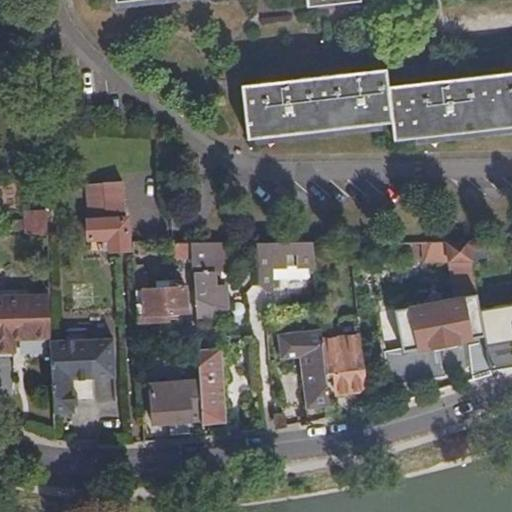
[(511,73),(387,88),(386,70),(242,86),(248,141),(392,124),(394,142),(511,128),(511,73)]
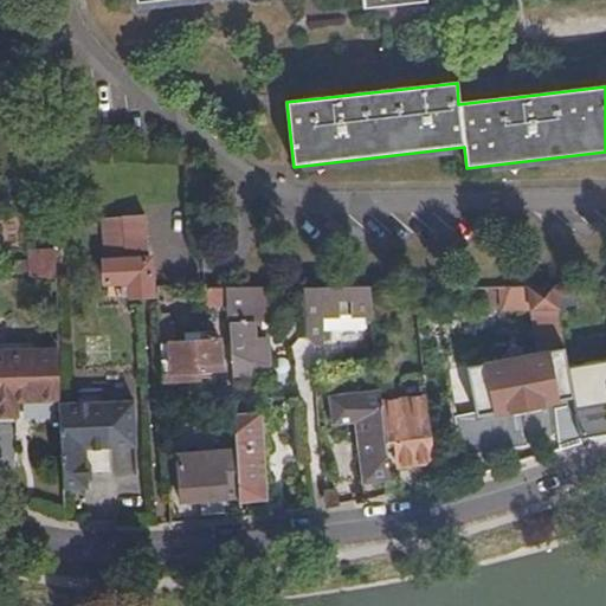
[(144,218),(103,223),(107,262),(104,262),(105,284),(129,284),(130,297),(152,296),(150,260),(149,260),(144,218)]
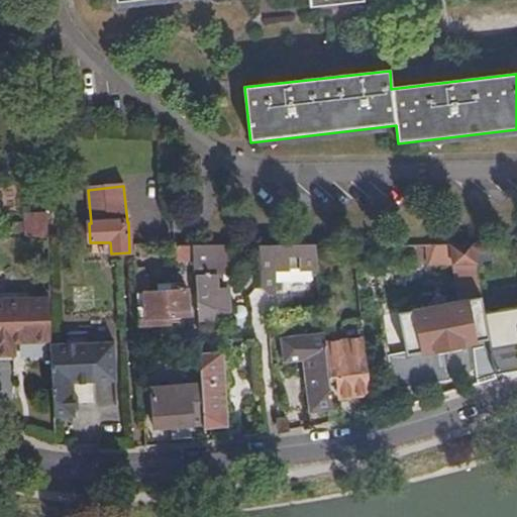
[(49,214),(24,214),(27,236),(46,239),(50,239),(49,214)]
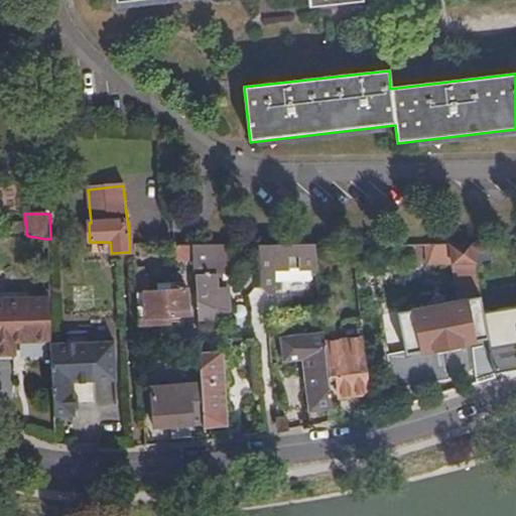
[(192,261),(192,246),(175,246),(175,260),(192,261)]
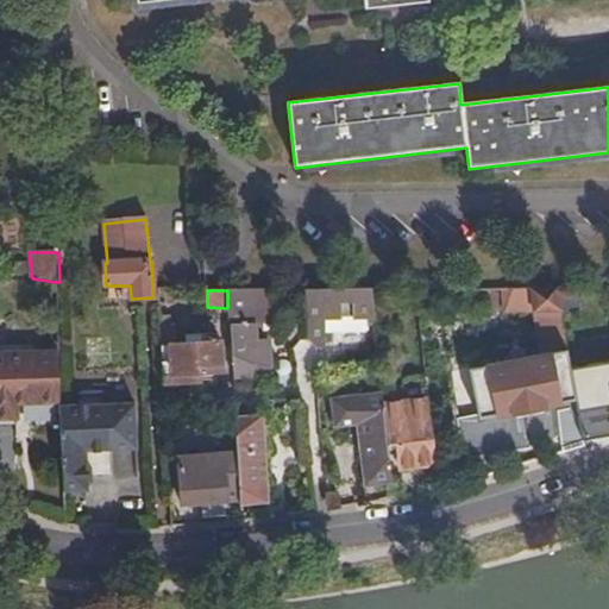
[(269,319),(267,290),(227,290),(227,308),(233,378),(258,377),(268,366),(267,349),(255,350),(252,325),(257,325),(257,318),(269,319)]
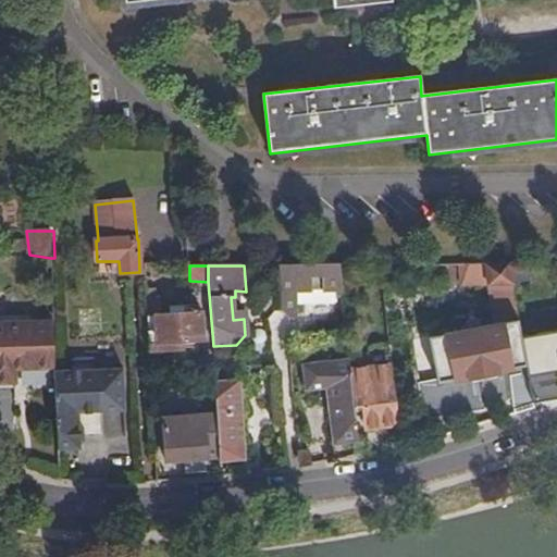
[(338,265),(329,265),(279,265),(279,306),(287,319),(294,313),(294,293),(333,293),(333,298),(342,298),(338,265)]
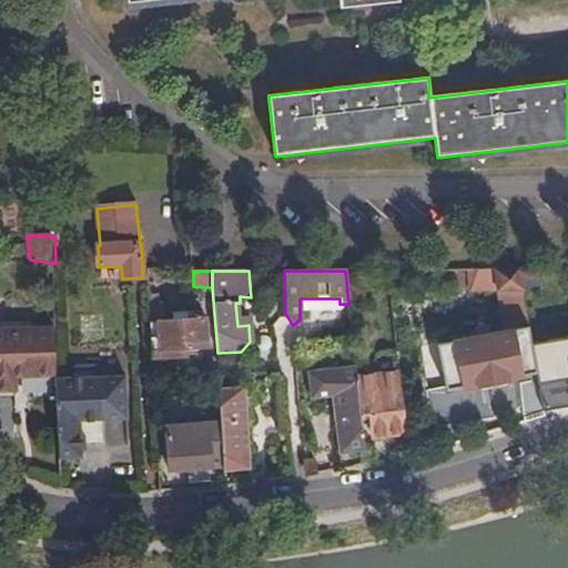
[(508,271),(477,271),(477,285),(509,284),(508,271)]
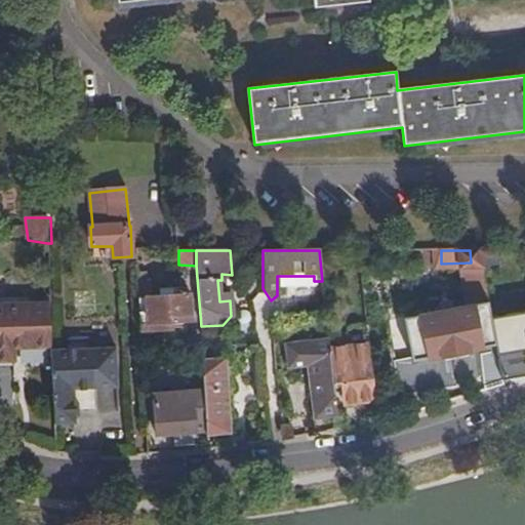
[(480,250),(476,250),(470,250),(471,263),(474,285),(485,283),(480,250)]
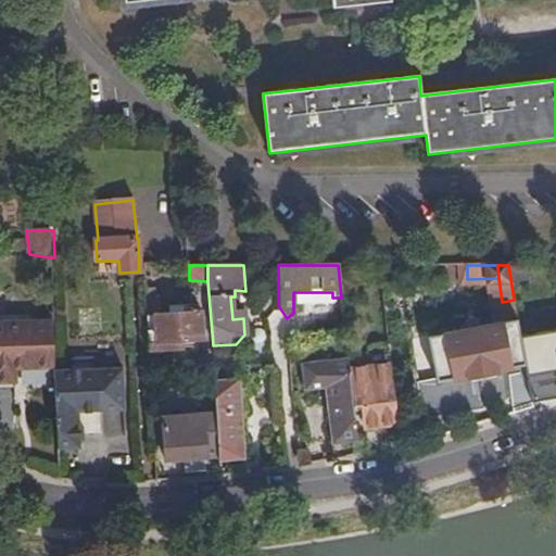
[(514,300),(502,302),(505,326),(518,324),(514,300)]
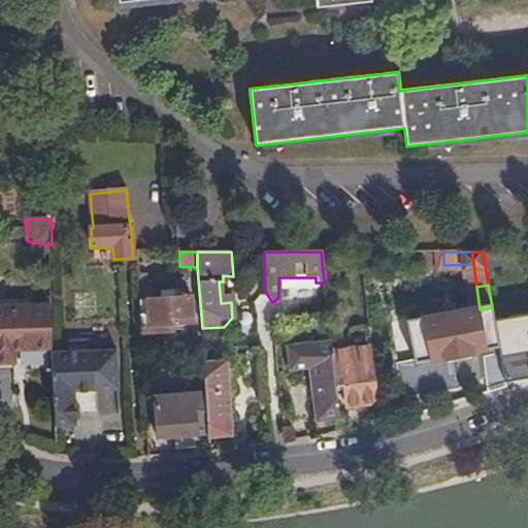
[(149,300),(150,326),(193,324),(191,299),(149,300)]
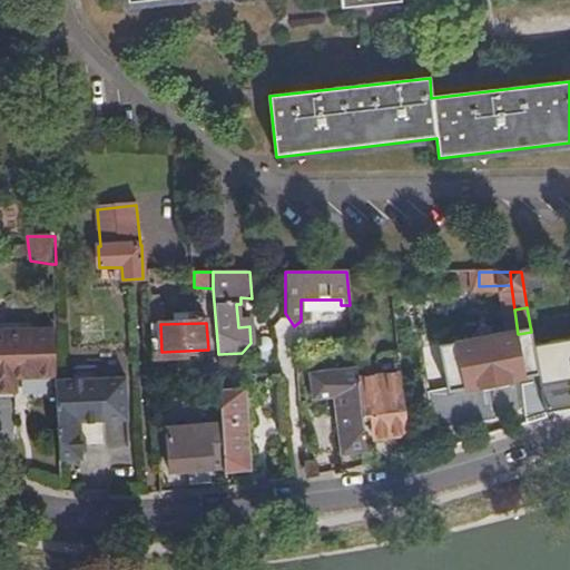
[(16,380),(56,377),(53,331),(0,333),(0,395),(17,394),(16,380)]
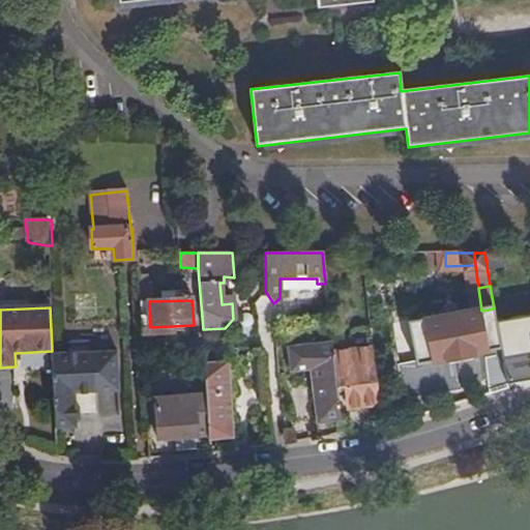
[(499,341),(494,308),(481,311),(425,321),(434,361),(486,351),(500,348),(499,341)]
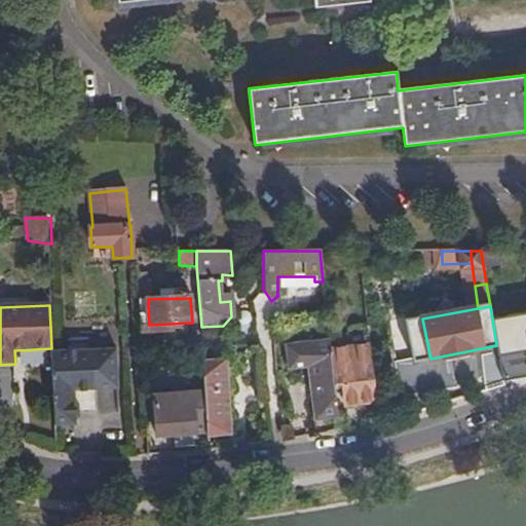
[(525,314),(512,316),(514,335),(495,338),(496,345),(498,354),(502,383),(525,378),(525,314)]
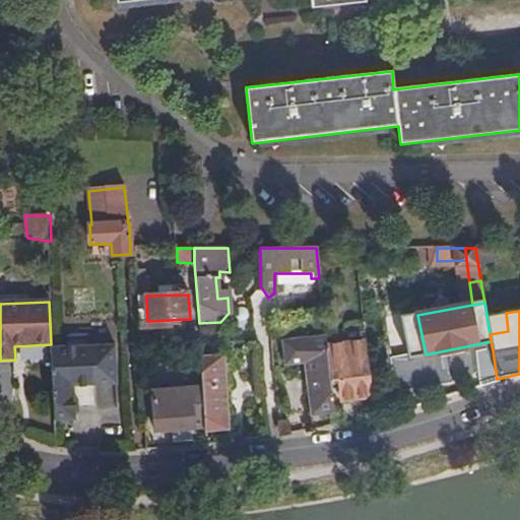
[(328,345),(326,335),(280,340),(283,366),(304,364),(310,415),(336,412),(334,394),(328,345)]
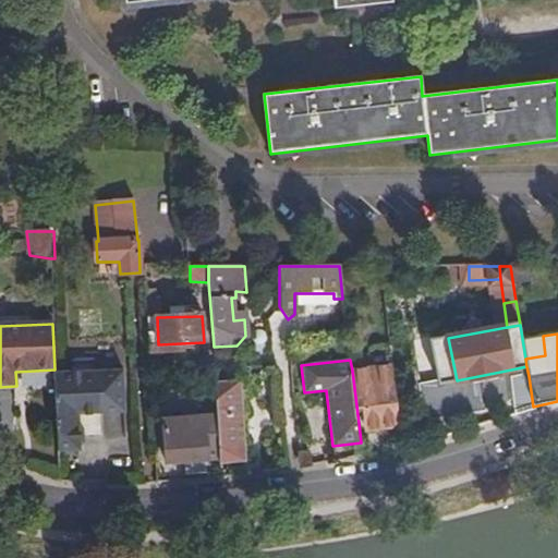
[(400,424),(392,365),(352,371),(359,423),(365,422),(366,428),(400,424)]
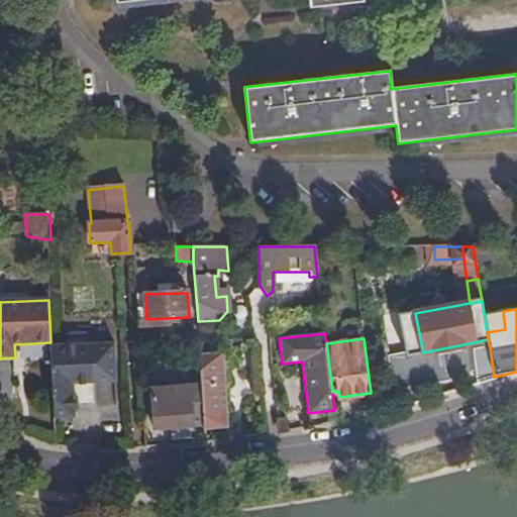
[(490,348),(488,339),(474,342),(476,350),(490,348)]
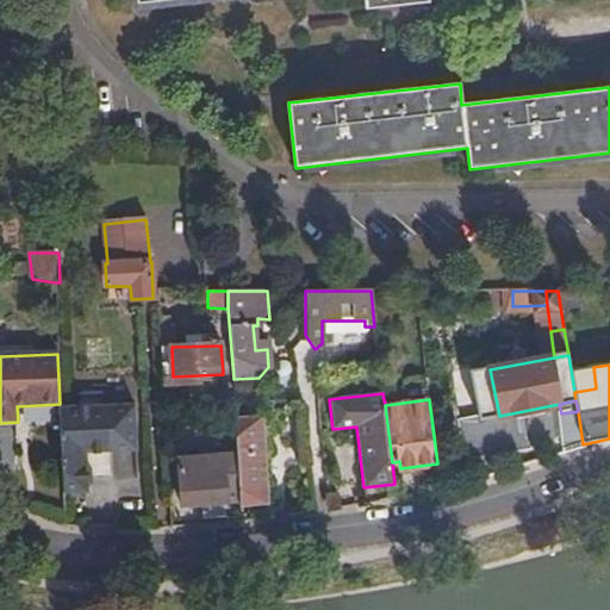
[(274,430),(272,402),(235,404),(235,409),(243,508),(269,505),(263,431),(274,430)]
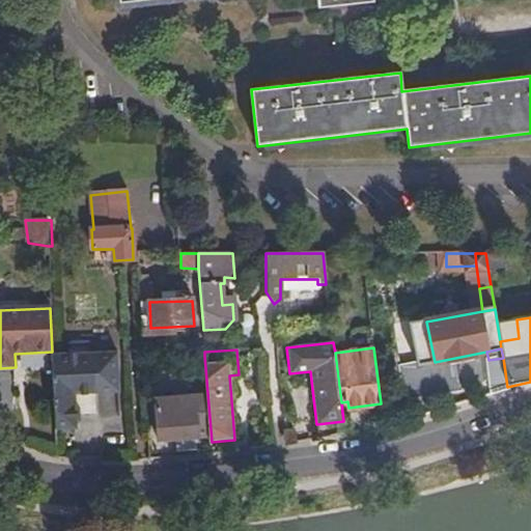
[(52,371),(54,428),(57,428),(60,432),(70,432),(73,428),(76,427),(76,424),(79,420),(79,411),(76,407),(75,392),(118,390),(116,351),(52,354),(52,371)]
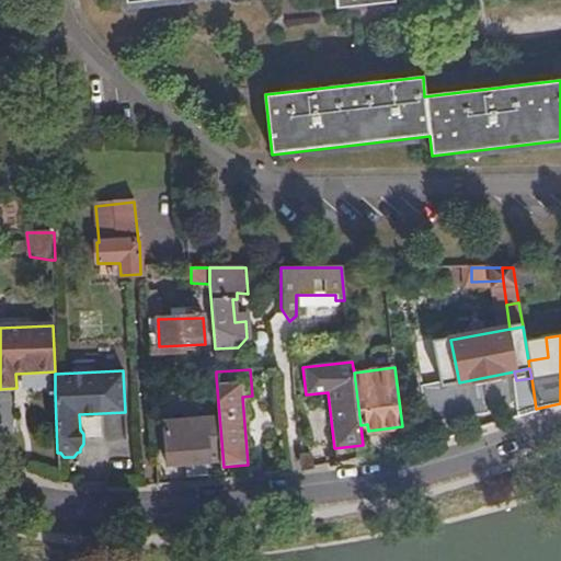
[(165,422),(168,465),(214,461),(212,420),(165,422)]
